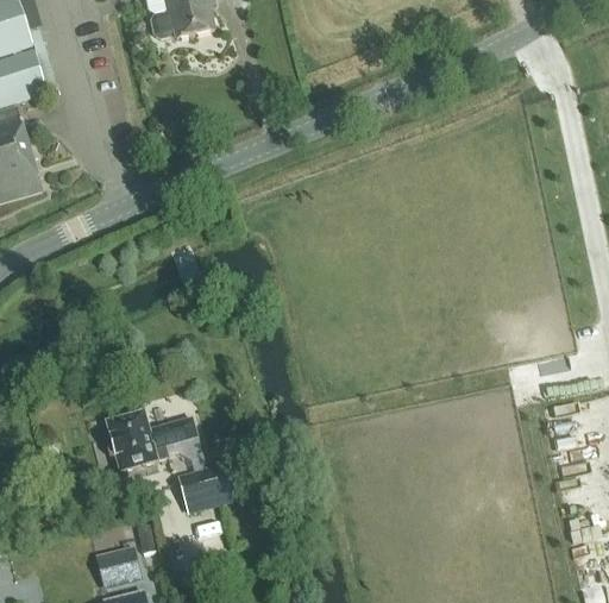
[(0,107),(49,92),(20,0),(0,0),(0,107)]
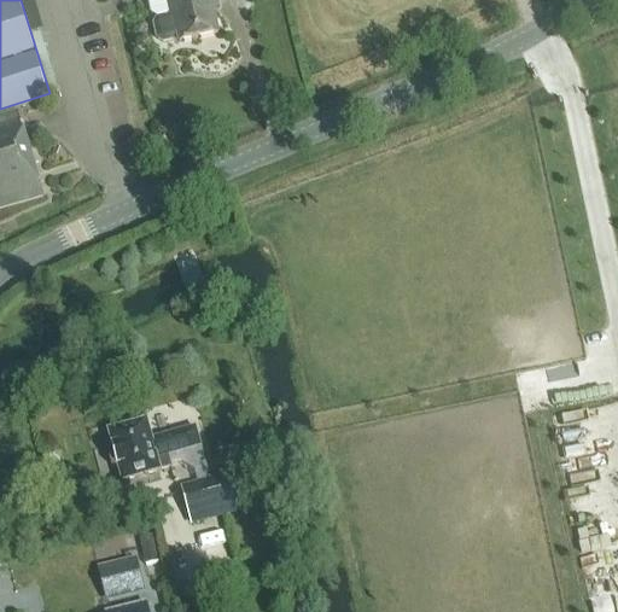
[(179,39),(217,30),(213,7),(217,6),(215,0),(165,0),(168,12),(157,15),(153,21),(157,35),(163,39),(179,35),(179,39)]
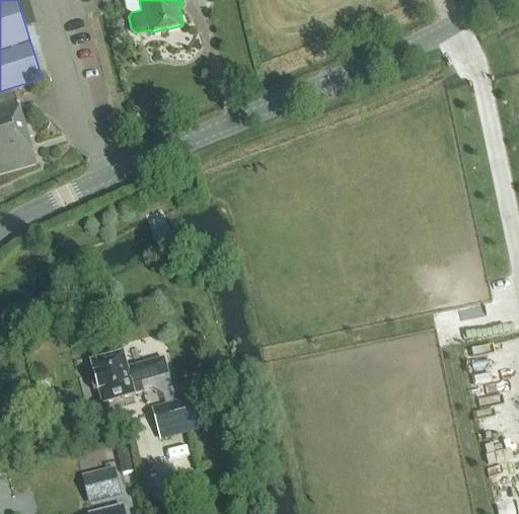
[(0,171),(34,162),(14,91),(0,95),(0,171)]
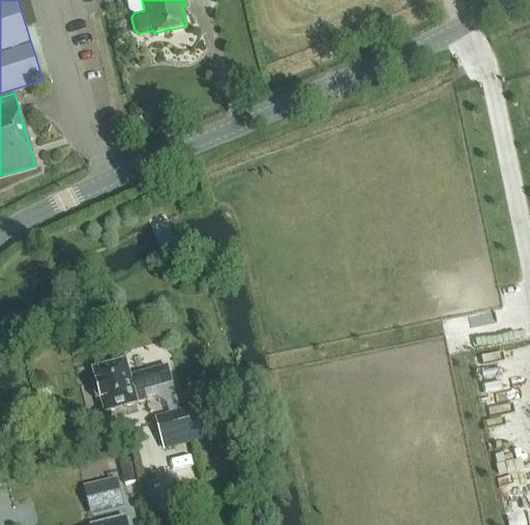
[(144,387),(173,379),(168,362),(130,373),(126,358),(95,368),(98,380),(96,380),(94,385),(96,395),(100,397),(102,396),(106,409),(147,398),(144,387)]
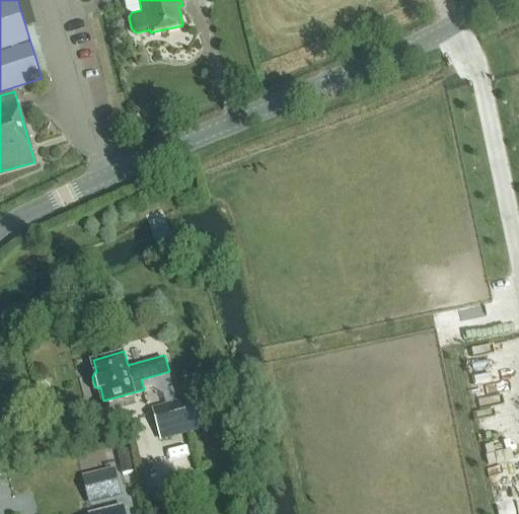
[(130,455),(119,457),(123,471),(133,469),(130,455)]
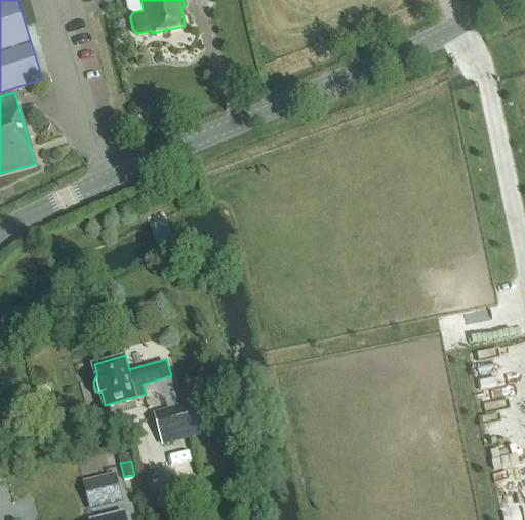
[(121,500),(114,470),(82,478),(89,508),(121,500)]
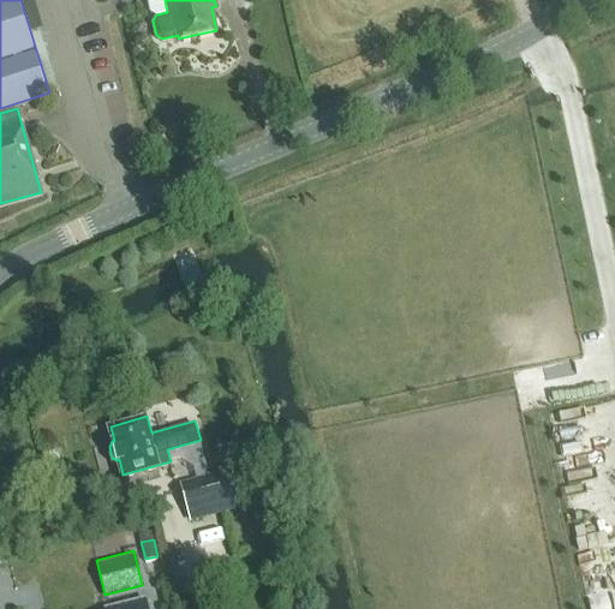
[(148,608),(147,597),(118,603),(105,607),(105,608),(148,608)]
